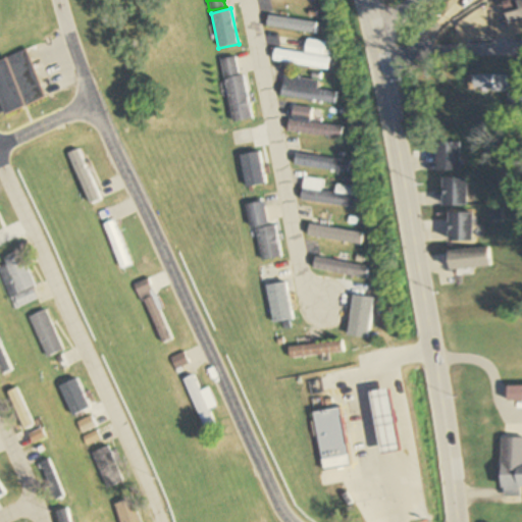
[(318,23),(270,14),(268,25),(316,35),(318,23)]
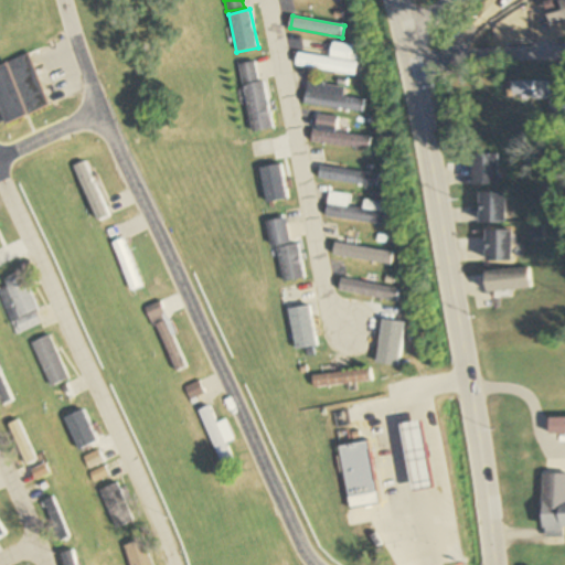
[(354,74),(358,45),(333,42),(331,57),(299,54),(298,67),(354,74)]
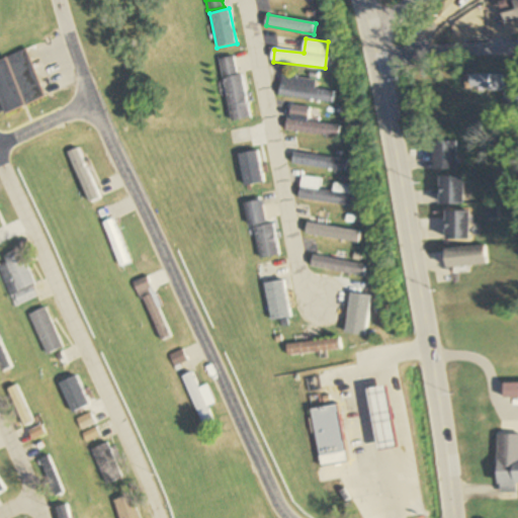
[(0,101),(4,113),(46,97),(27,50),(0,60),(0,101)]
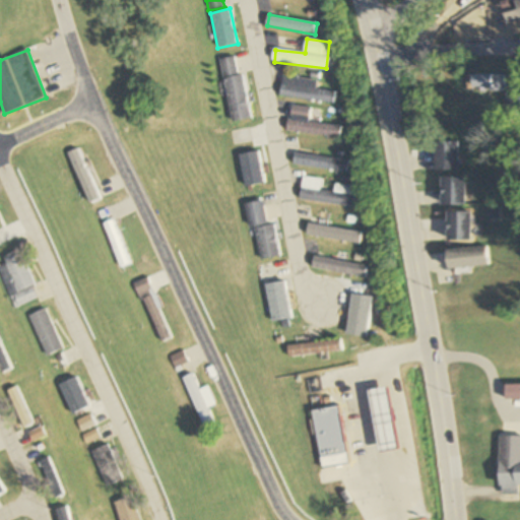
[(251,119),(239,56),(220,59),(233,123),(251,119)]
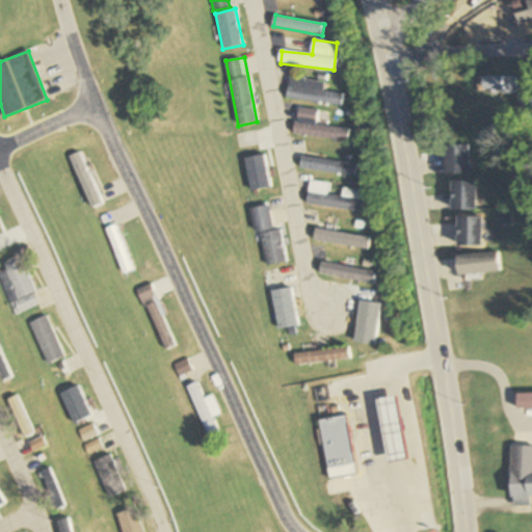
[(516,76),(480,76),(480,91),(516,91),(516,76)]
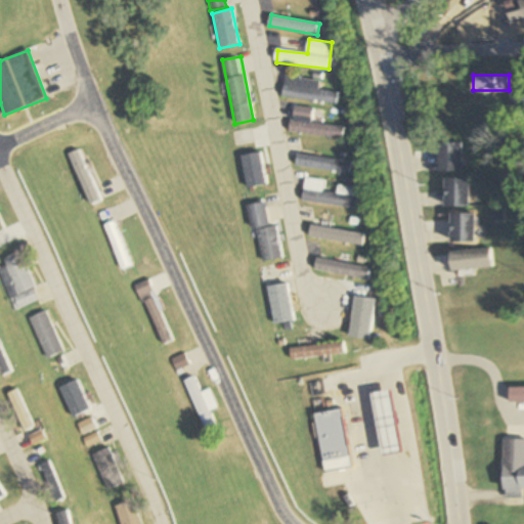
[(322,80),(287,76),(285,98),(338,103),(340,92),(321,90),(322,80)]
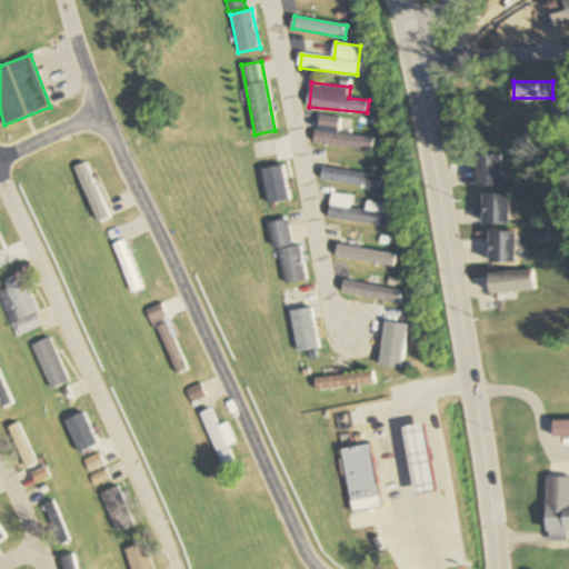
[(568,103),(553,105),(553,125),(568,125),(568,103)]
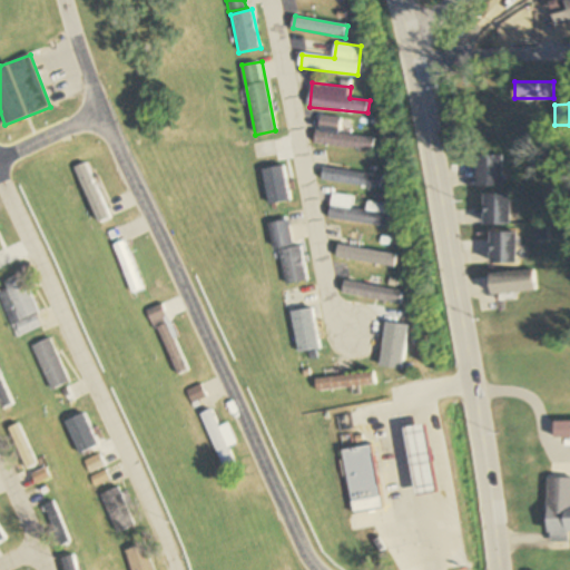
[(316,144),(375,151),(376,139),(349,135),(351,120),(321,116),(316,144)]
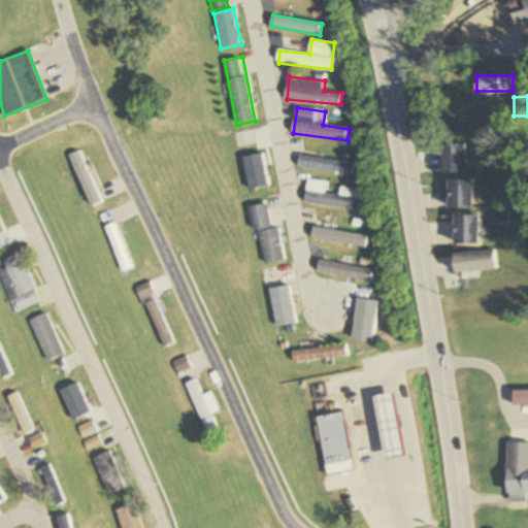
[(441,144),(441,173),(464,173),(464,144),(441,144)]
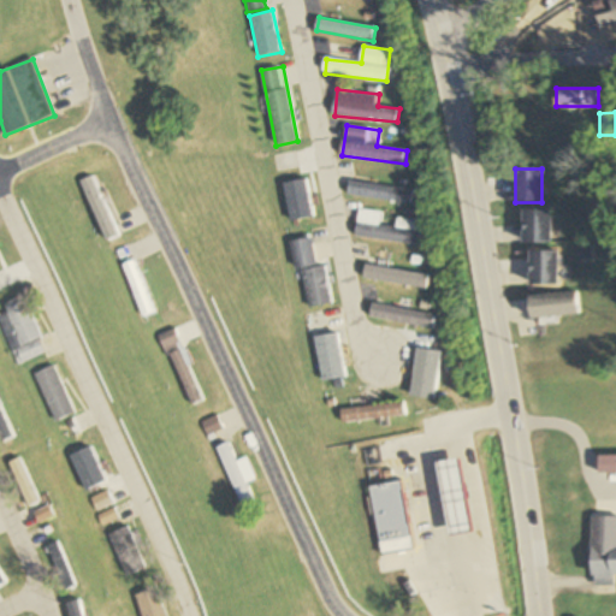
[(415,191),(351,182),(349,196),(413,205),(415,191)]
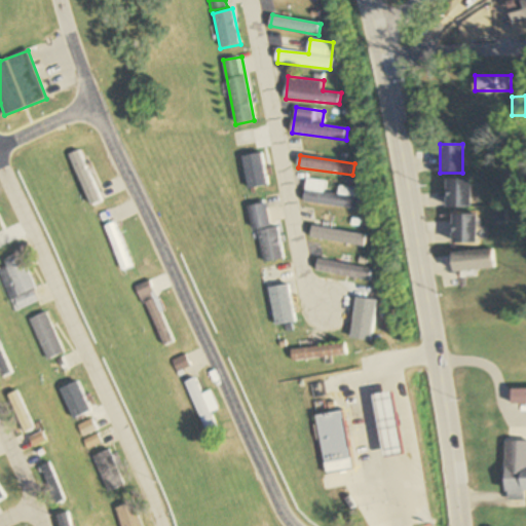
[(363,189),(341,186),(340,195),(326,193),(328,182),(308,180),(305,203),(361,210),(363,189)]
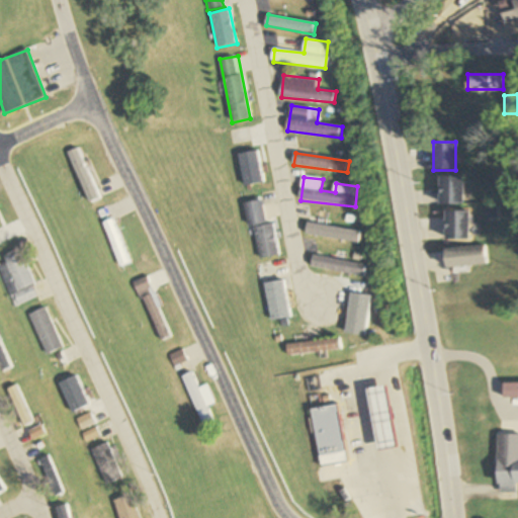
[(462,177),(439,177),(439,205),(462,205),(462,177)]
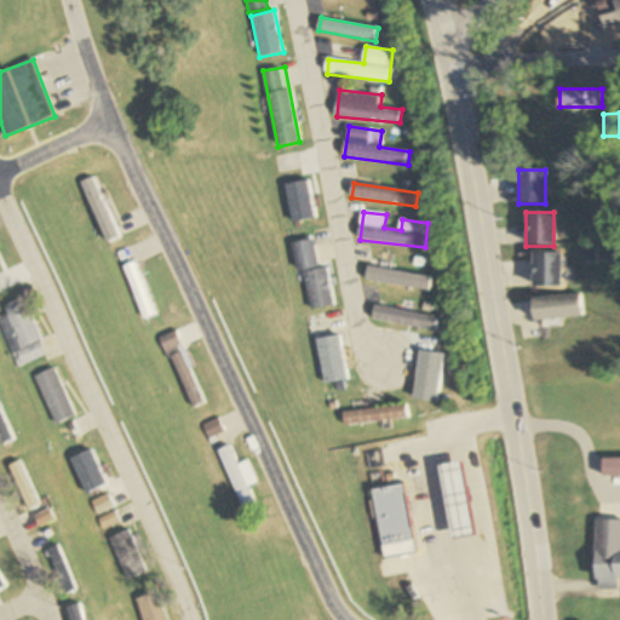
[(297,271),(305,270),(310,310),(334,308),(328,268),(320,269),(315,241),(293,245),(297,271)]
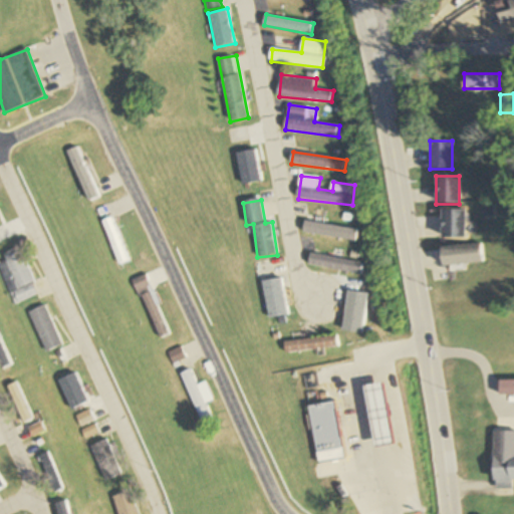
[(465,210),(442,210),(442,238),(465,238),(465,210)]
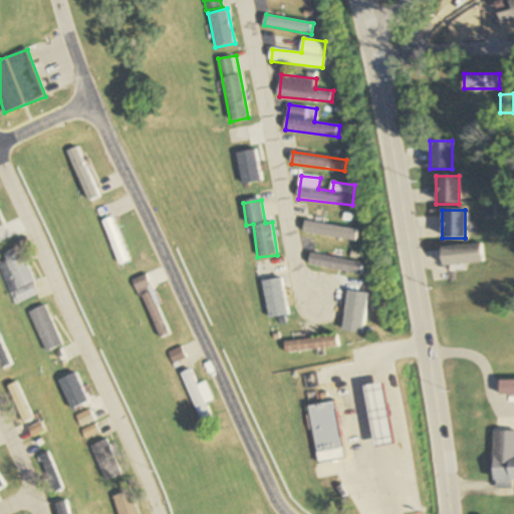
[(130,262),(112,217),(102,221),(119,266),(130,262)]
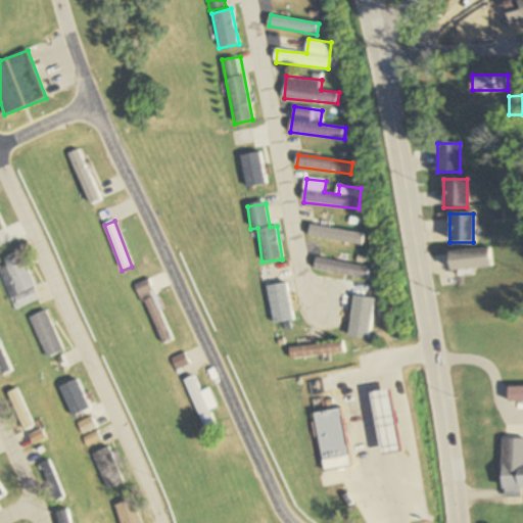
[(488,248),(450,251),(452,272),(490,268),(488,248)]
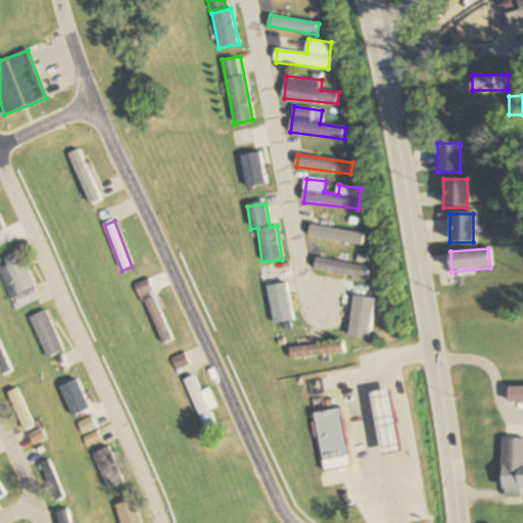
[(41,300),(20,252),(3,259),(6,268),(0,270),(0,273),(16,311),(41,300)]
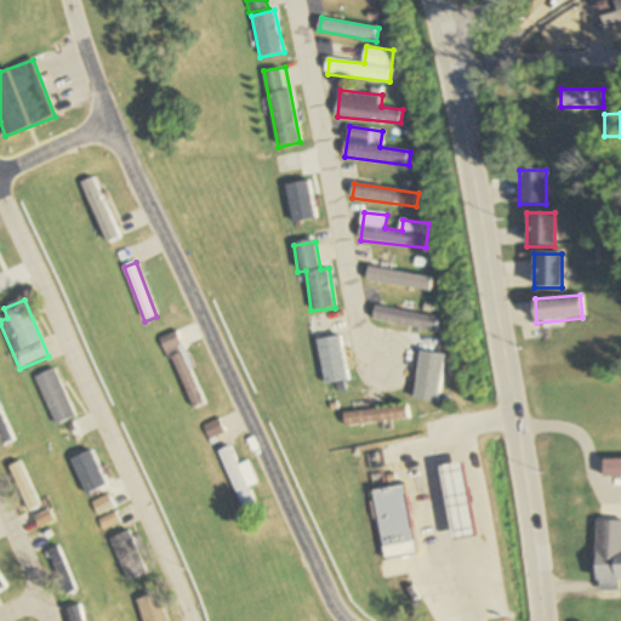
[(438,332),(440,318),(376,308),(374,322),(438,332)]
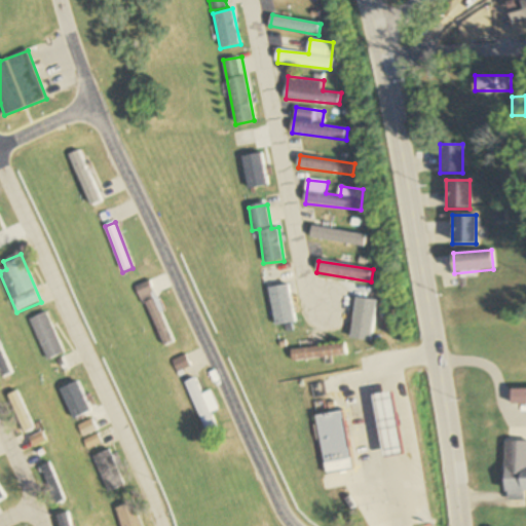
[(290,282),(280,284),(277,267),(259,269),(261,287),(269,286),(276,334),(296,331),(290,282)]
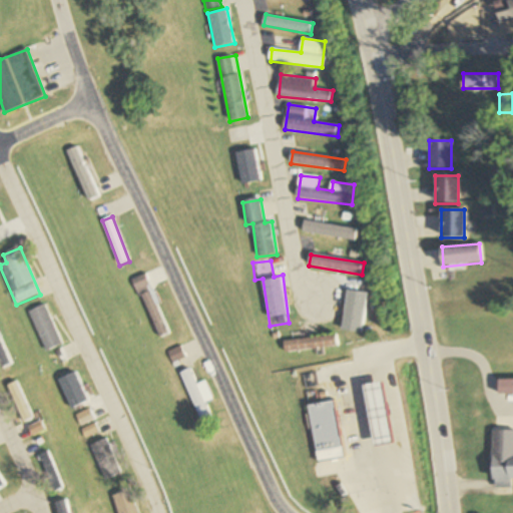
[(158,339),(168,334),(145,275),(134,279),(158,339)]
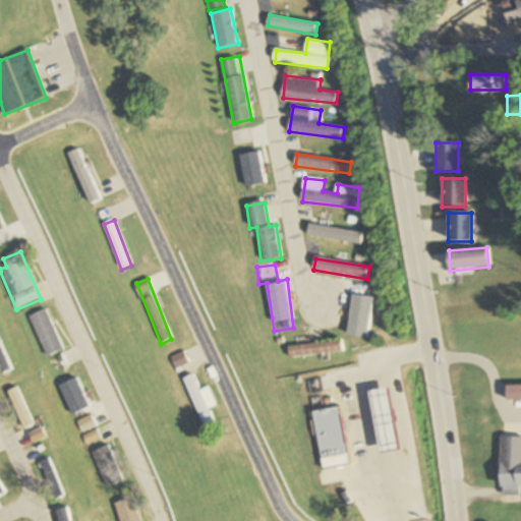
[(63,351),(49,309),(32,315),(46,357),(63,351)]
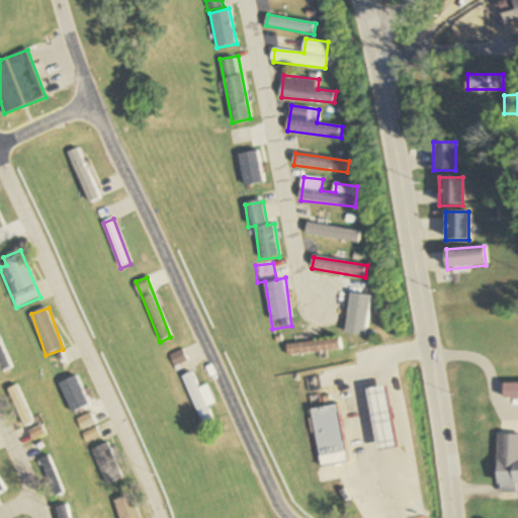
[(287,355),(342,351),(341,339),(286,344),(287,355)]
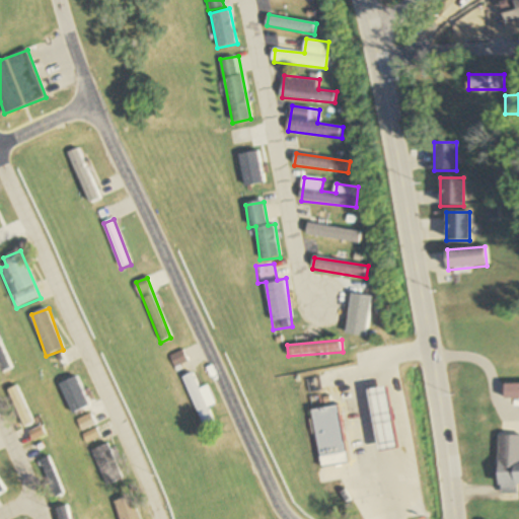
[(174,368),(187,362),(181,351),(169,358),(174,368)]
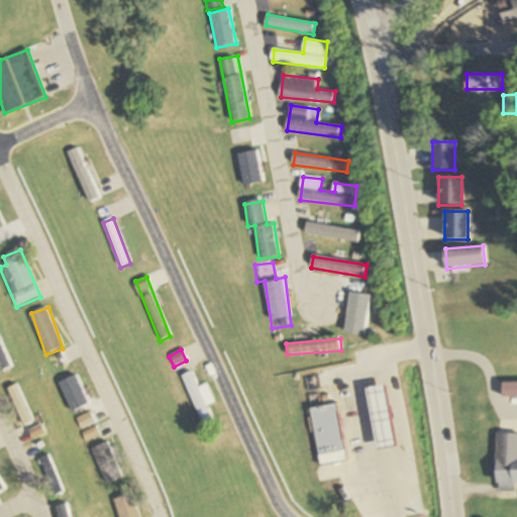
[(91,408),(75,368),(57,375),(74,415),(91,408)]
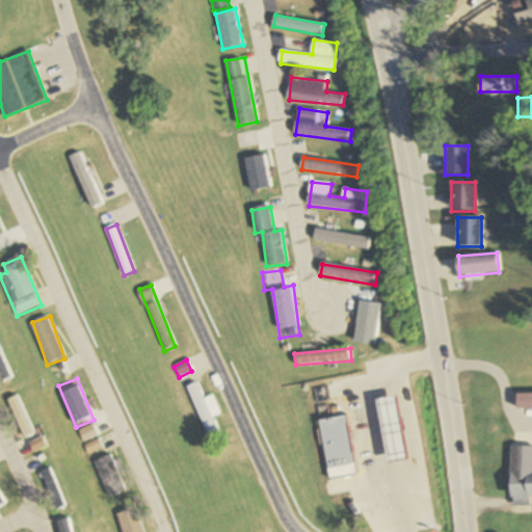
[(220,433),(196,382),(186,388),(210,439),(220,433)]
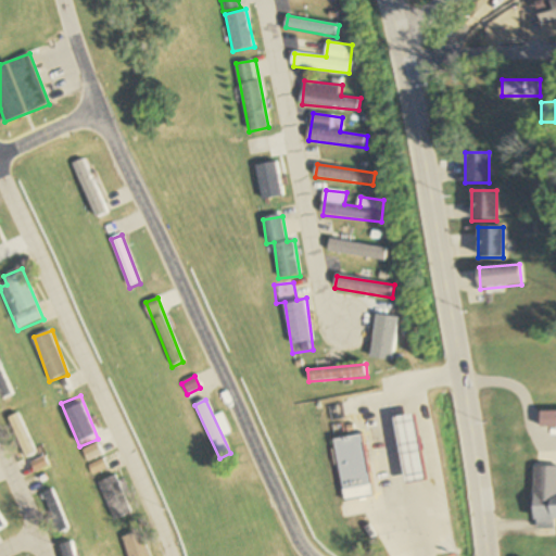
[(539,427),(555,427),(555,412),(539,412),(539,427)]
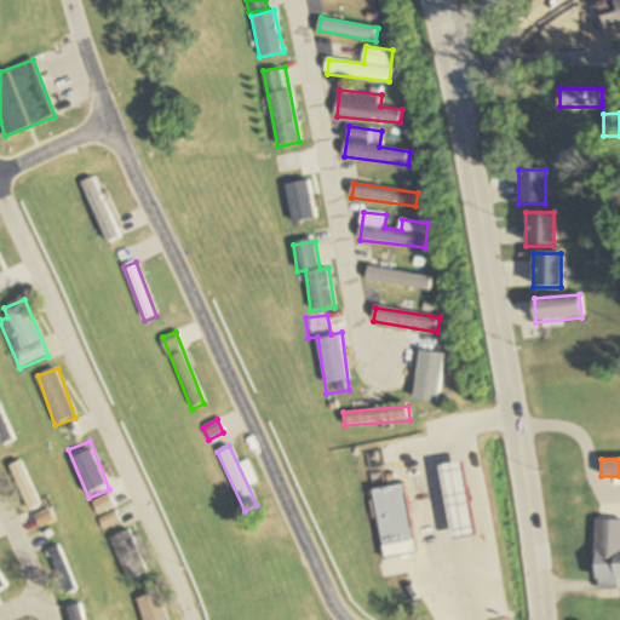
[(39,506),(23,461),(11,465),(28,510),(39,506)]
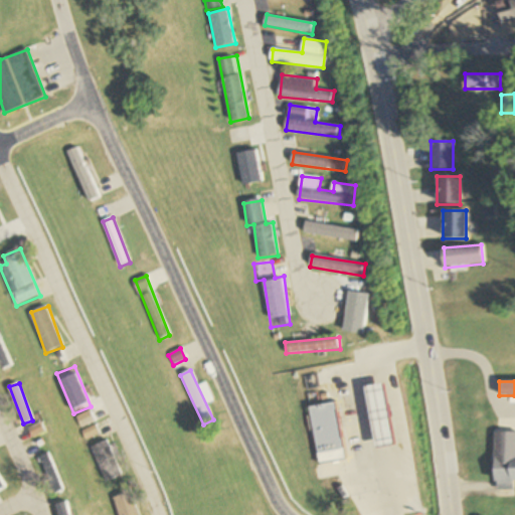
[(395,446),(387,383),(368,386),(376,448),(395,446)]
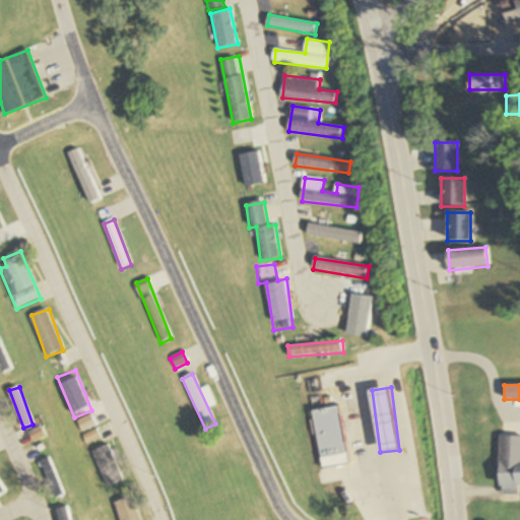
[(312,411),(320,458),(347,453),(340,406),(312,411)]
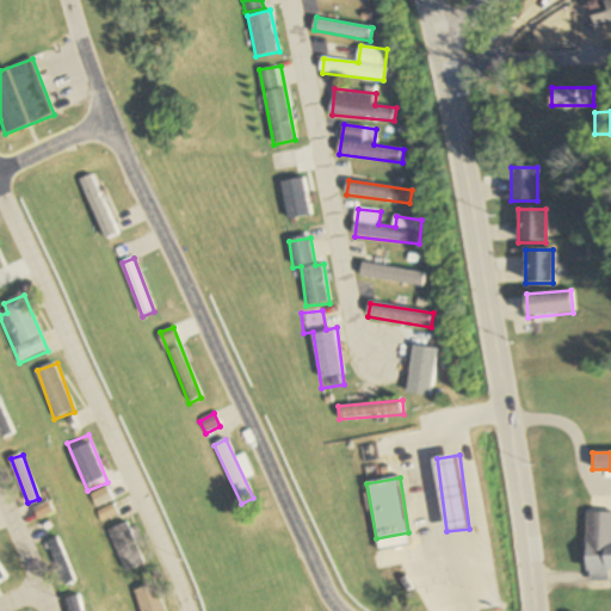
[(93,497),(97,505),(111,500),(107,491),(93,497)]
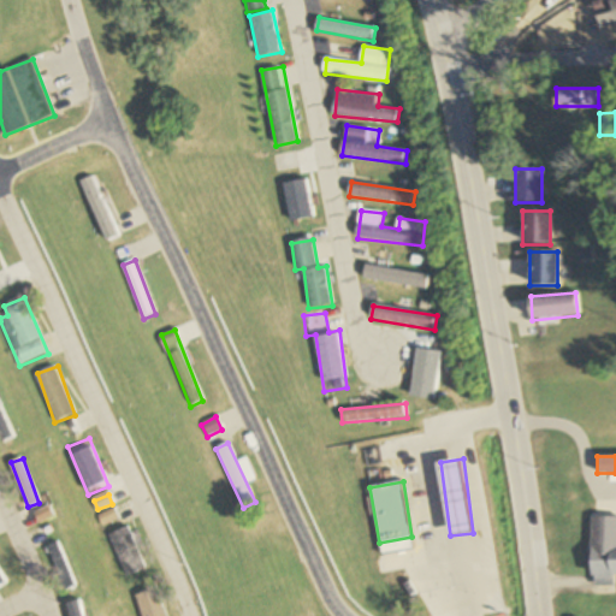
[(35,513),(39,523),(54,516),(51,507),(35,513)]
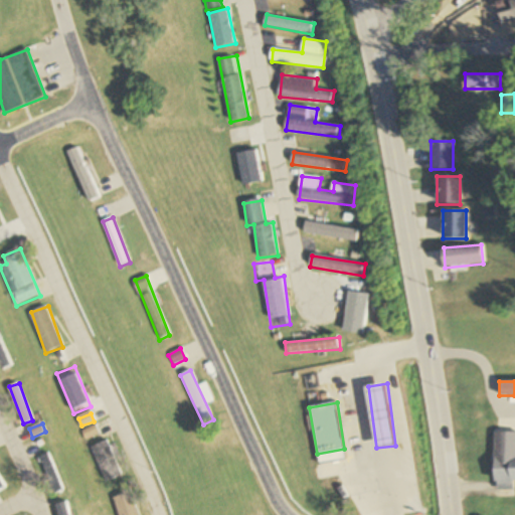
[(99,433),(95,426),(82,433),(86,440),(99,433)]
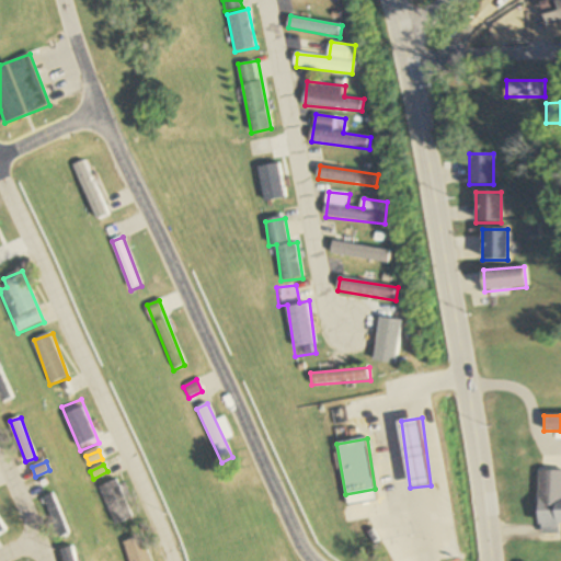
[(117,526),(135,517),(115,480),(98,489),(117,526)]
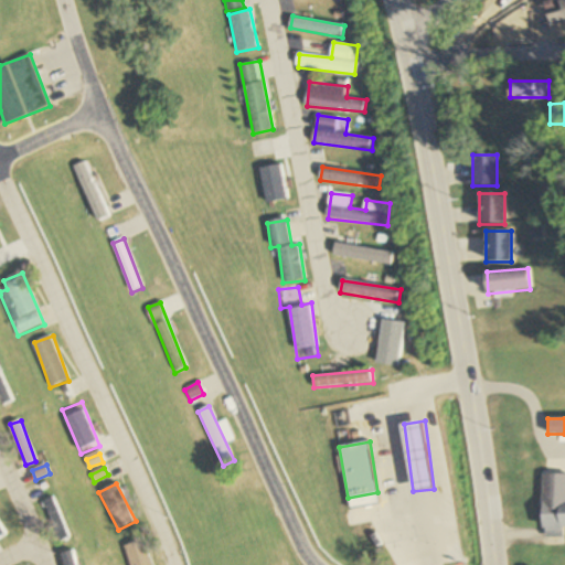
[(44,502),(61,542),(70,539),(54,498),(44,502)]
